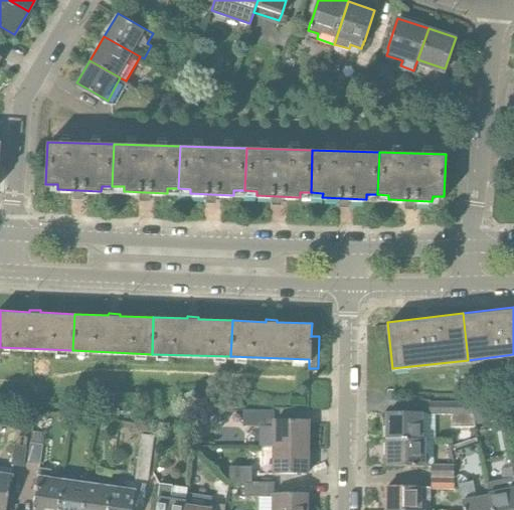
[(436,411),(452,411),(474,411),(471,399),(455,399),(430,398),(429,410),(429,411),(436,411)]
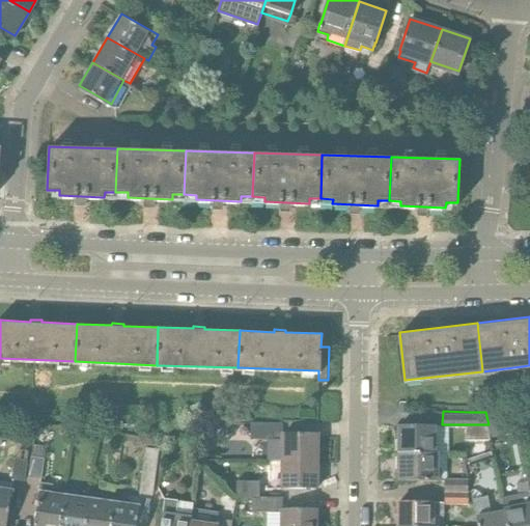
[(140,491),(154,493),(160,446),(157,436),(124,431),(126,418),(103,417),(103,420),(95,418),(91,435),(100,437),(101,427),(124,432),(121,441),(146,446),(140,491)]
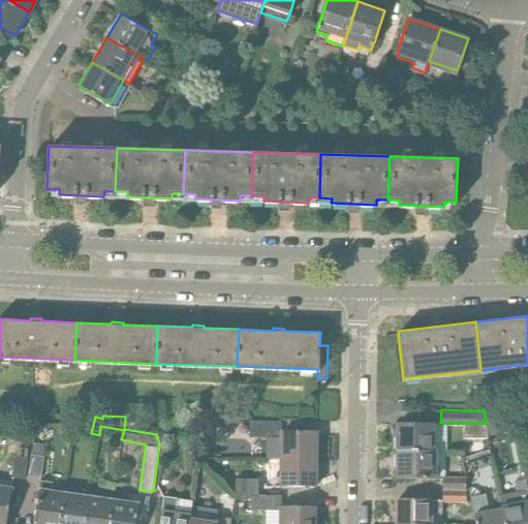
[(270,456),(317,457),(317,430),(282,430),(283,419),(250,418),(250,435),(270,435),(270,456)]
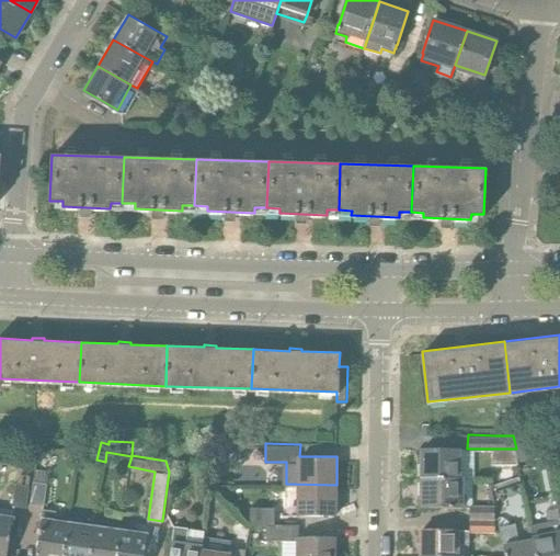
[(422,476),(460,476),(460,446),(422,446),(422,476)]
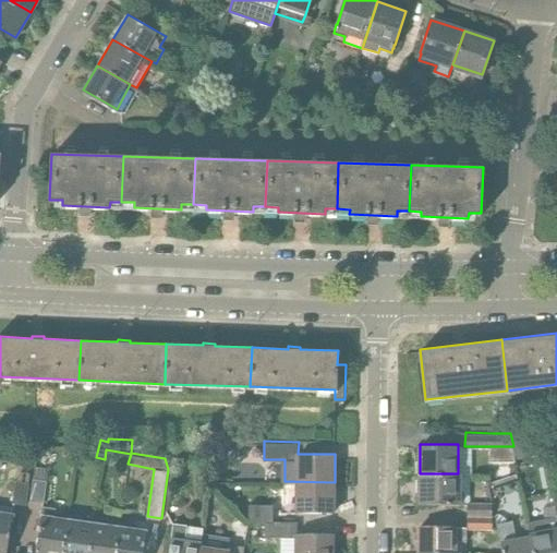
[(516,460),(513,446),(489,446),(489,459),(492,459),(516,460)]
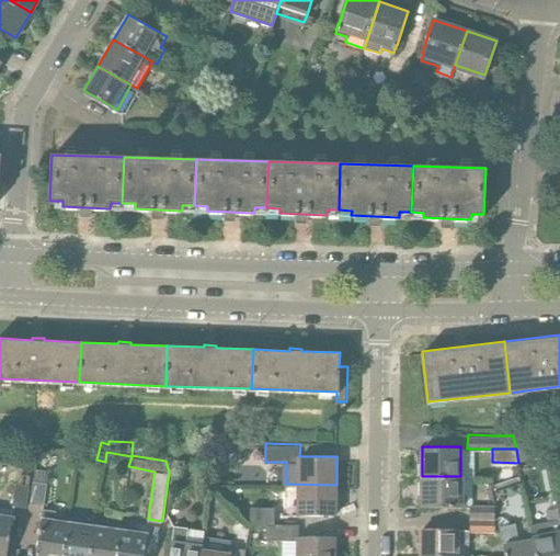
[(31,501),(45,503),(50,467),(48,467),(49,460),(47,460),(47,458),(42,457),(42,460),(40,458),(35,479),(34,479),(31,501)]
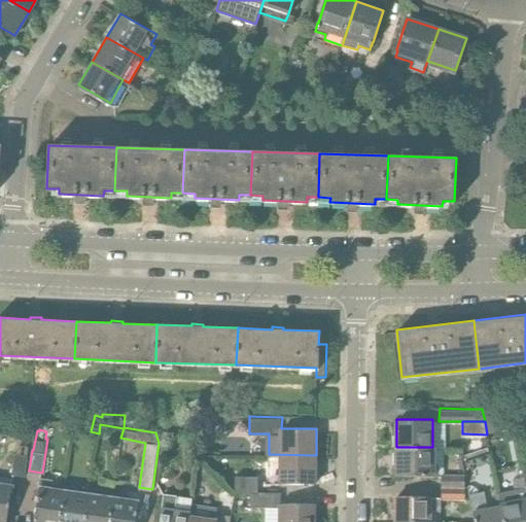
[(396,475),(440,475),(441,460),(434,460),(434,446),(432,447),(396,447),(396,475)]
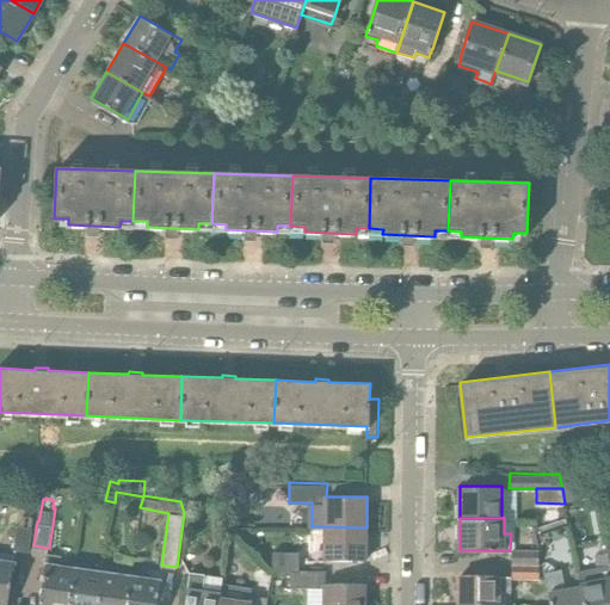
[(14,548),(30,550),(34,526),(18,524),(14,548)]
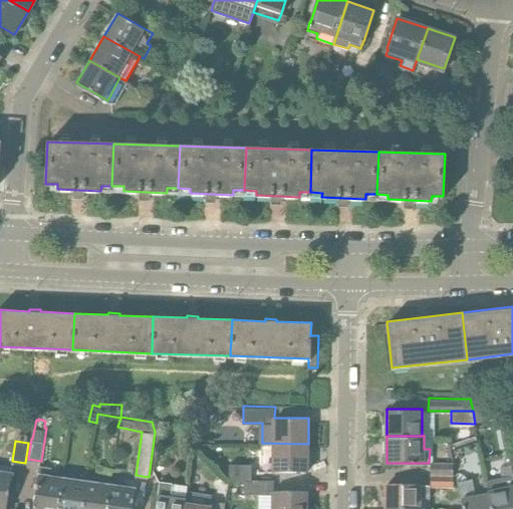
[(271,469),(271,470),(307,470),(308,444),(262,443),(262,461),(268,461),(268,469),(271,469)]
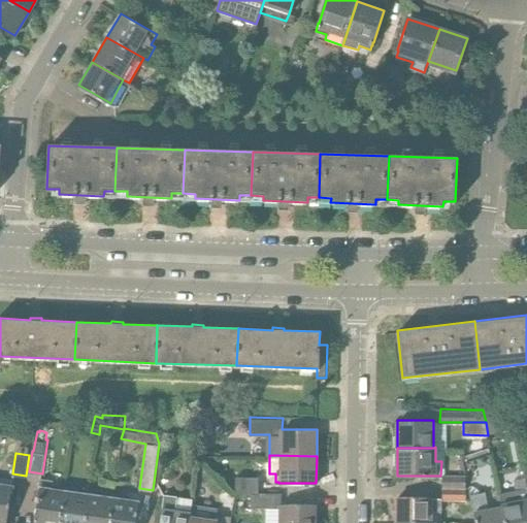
[(446,472),(442,472),(442,476),(442,486),(466,486),(466,472),(446,472)]
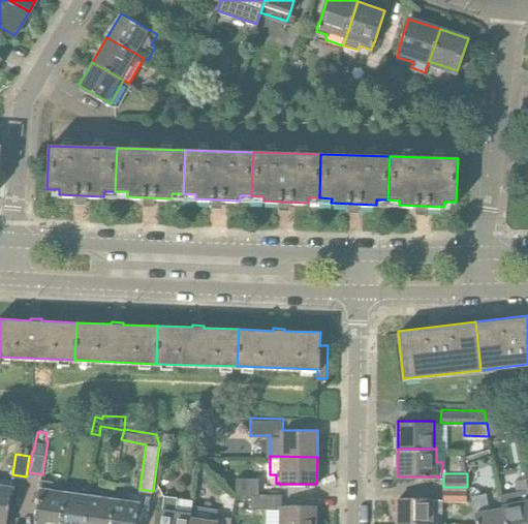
[(0,475),(0,523),(6,523),(13,478),(0,475)]
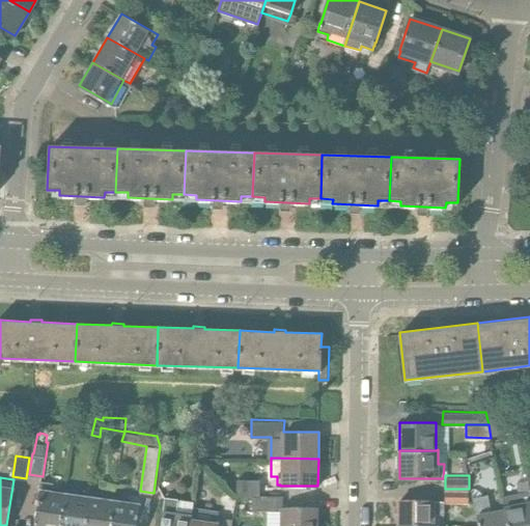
[(260,494),(260,477),(238,477),(238,495),(254,495),(260,495),(260,494)]
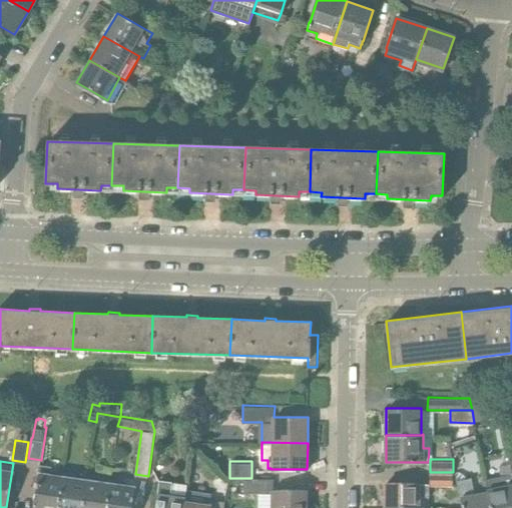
[(511,462),(500,464),(502,474),(485,478),(487,490),(490,507),(511,507),(511,462)]
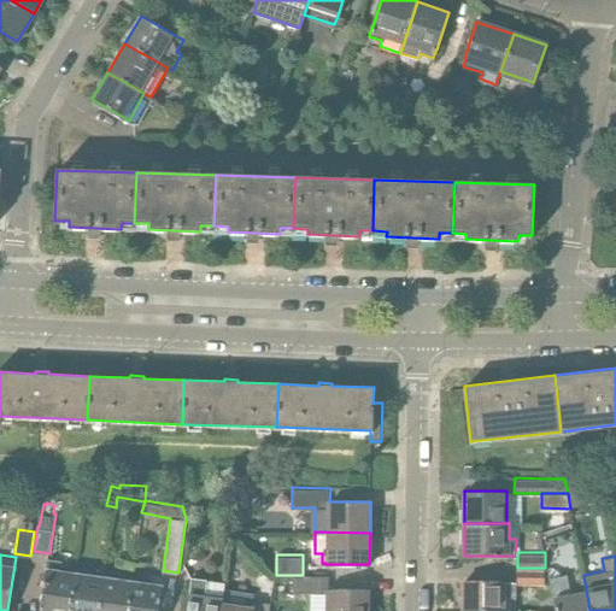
[(40,610),(70,610),(77,567),(60,564),(62,559),(47,557),(46,567),(45,567),(45,569),(46,569),(40,610)]
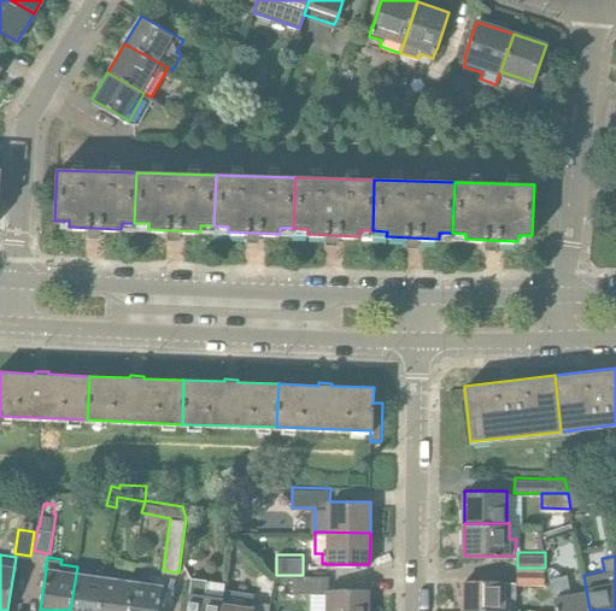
[(70,610),(99,610),(105,570),(88,568),(89,568),(77,567),(70,610)]
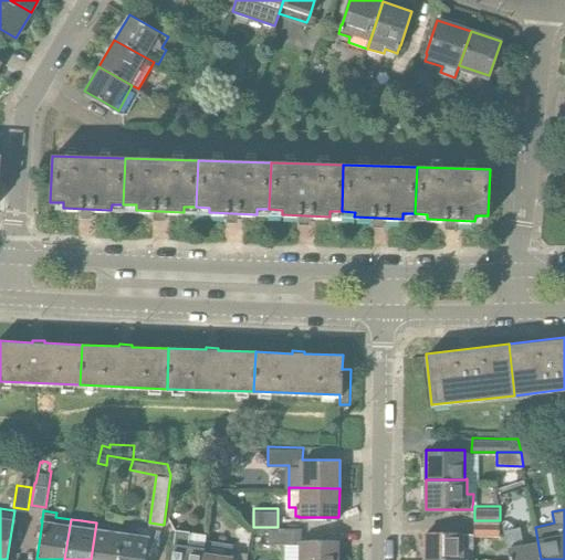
[(474,531),(474,534),(500,534),(500,520),(474,520),(474,531)]
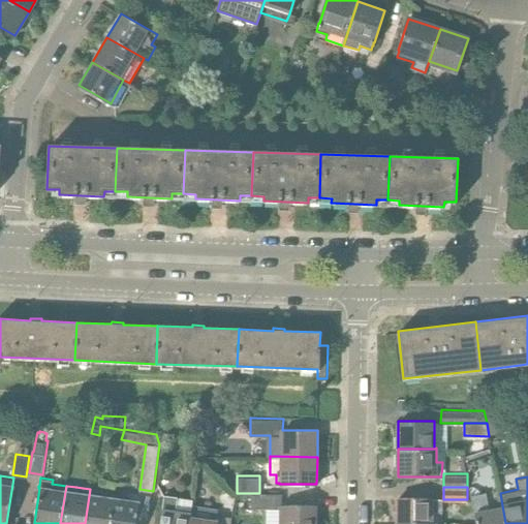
[(111,523),(115,496),(116,493),(90,489),(85,523),(111,523)]
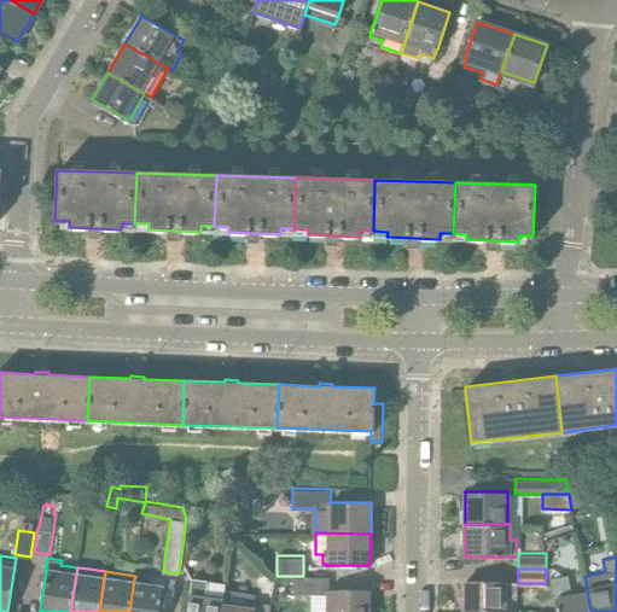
[(134,580),(129,611),(158,611),(162,587),(164,587),(164,584),(163,584),(164,575),(150,572),(149,582),(134,580)]
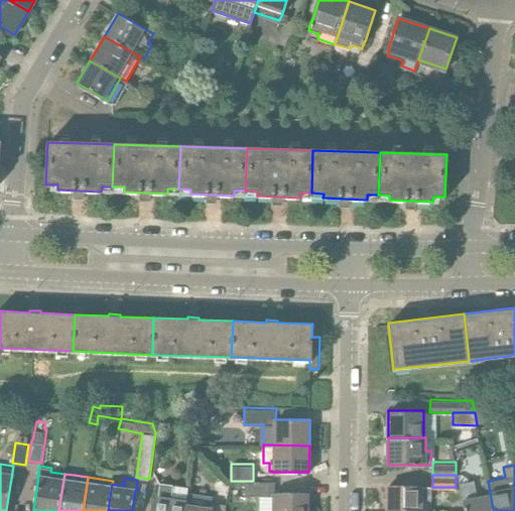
[(465,510),(493,510),(490,493),(478,495),(475,479),(459,482),(465,509),(465,510)]
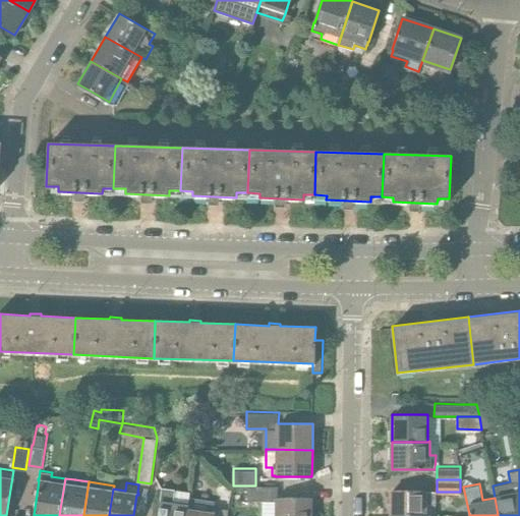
[(310,515),(311,496),(276,496),(276,484),(255,484),(255,485),(249,485),(249,499),(269,499),(269,515),(310,515)]
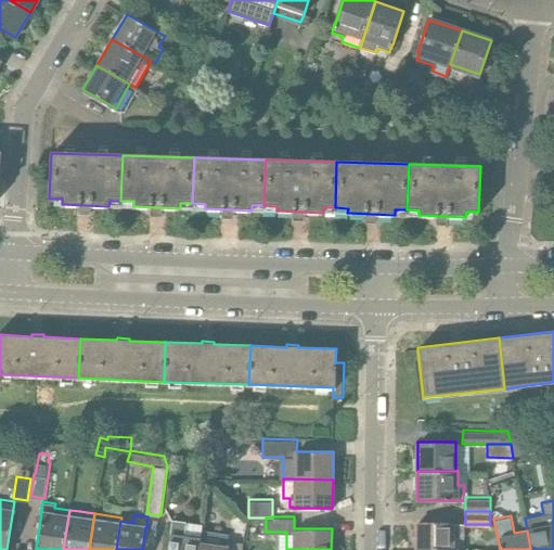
[(167,549),(198,549),(201,535),(185,532),(187,521),(172,519),(170,533),(167,549)]
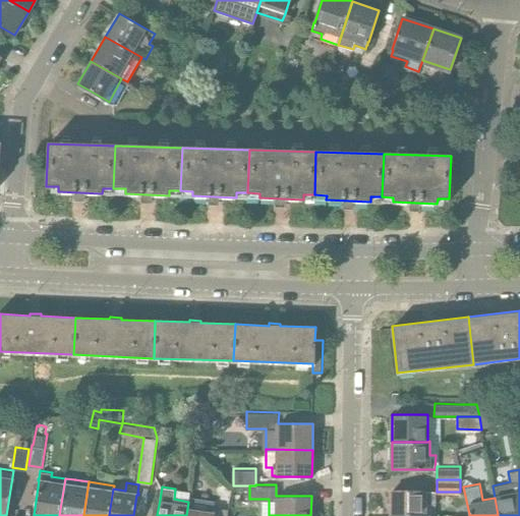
[(436,514),(437,492),(437,490),(392,489),(391,514),(428,514),(436,514)]
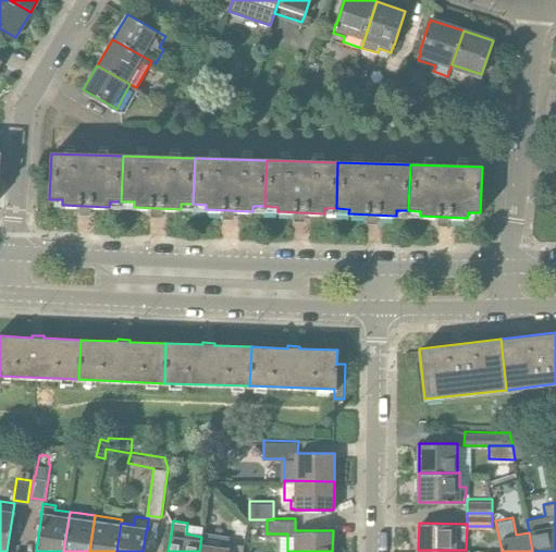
[(201,537),(199,551),(227,551),(229,547),(227,547),(230,536),(204,531),(201,537)]
